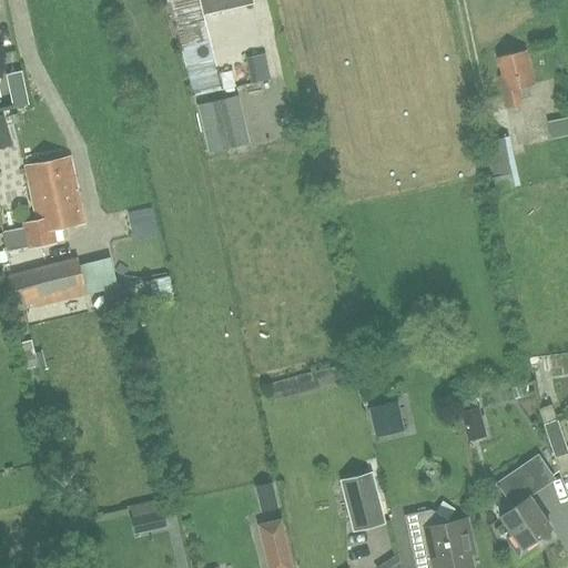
[(170,0),(181,41),(194,97),(221,91),(211,47),(208,33),(203,16),(253,4),(251,0),(170,0)]
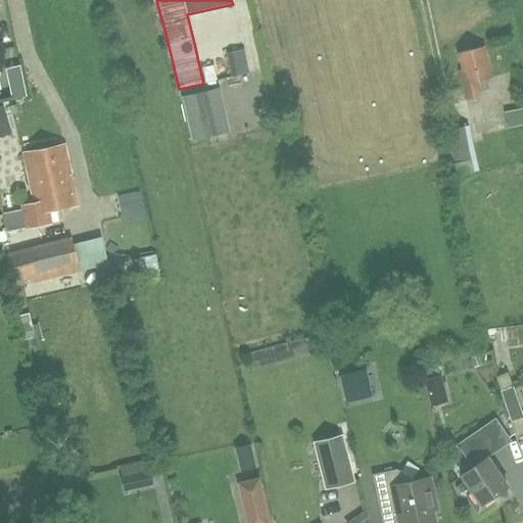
[(492,78),(484,46),(458,53),(463,75),(461,76),(466,99),(482,96),(481,91),(489,89),(487,79),(492,78)]
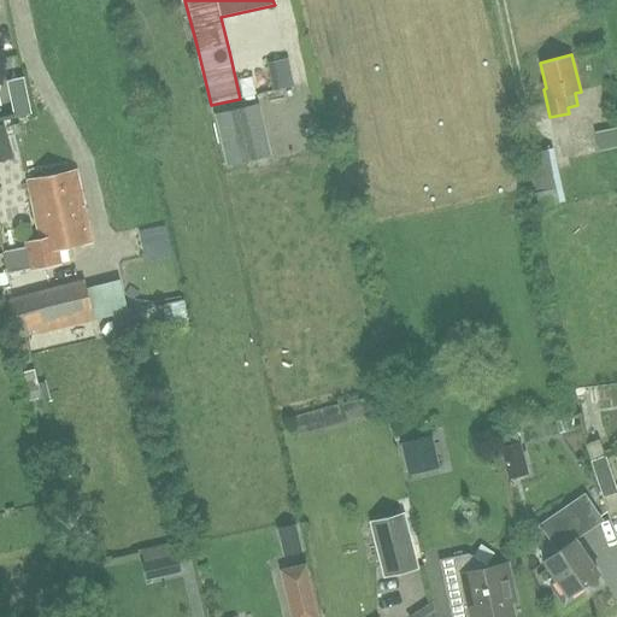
[(36,98),(35,82),(21,82),(21,98),(36,98)]
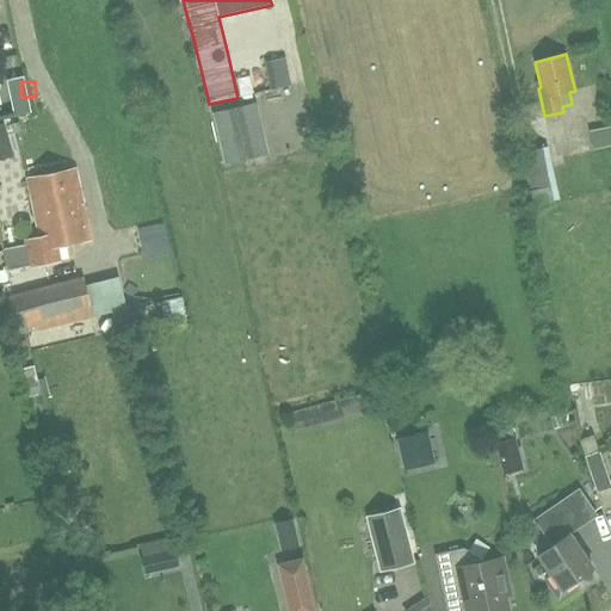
[(192,130),(214,125),(208,104),(187,110),(192,130)]
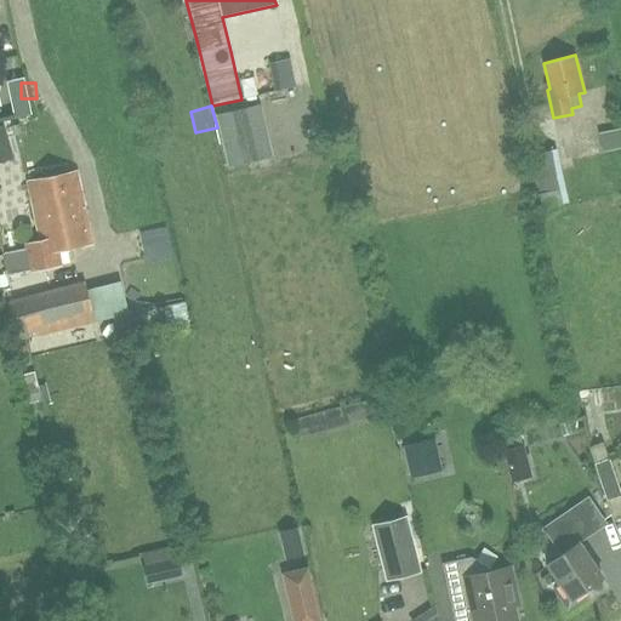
[(229,165),(256,159),(244,108),(218,114),(229,165)]
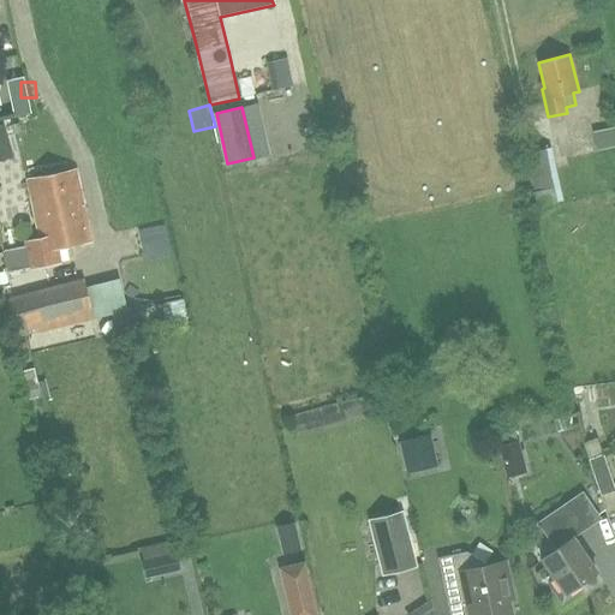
[(550,148),(523,153),(521,154),(533,207),(563,201),(550,148)]
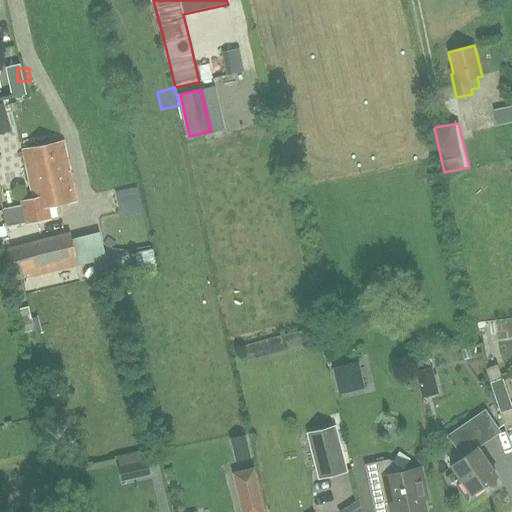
[(21,201),(22,205),(2,210),(5,227),(26,222),(26,224),(50,219),(47,207),(56,205),(70,202),(77,200),(64,142),(43,146),(23,150),(33,199),(21,201)]
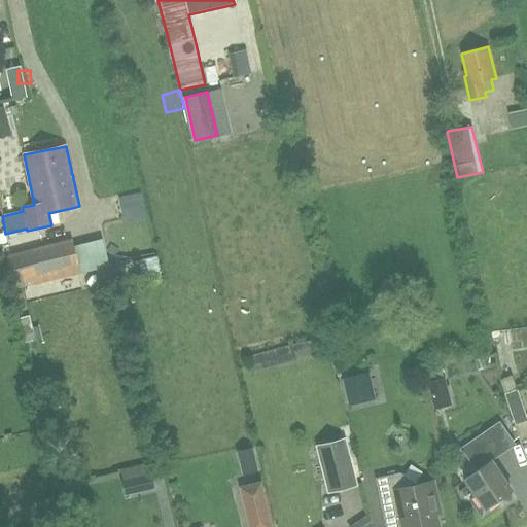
[(72,242),(5,258),(13,289),(79,273),(72,242)]
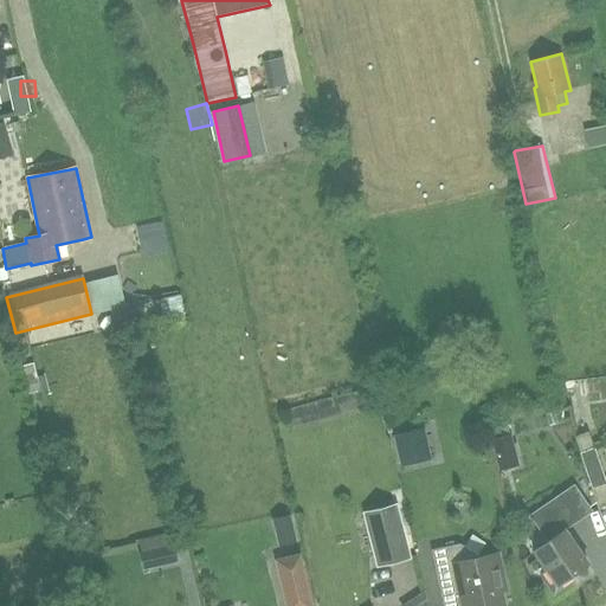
[(425,429),(394,437),(401,468),(432,461),(425,429)]
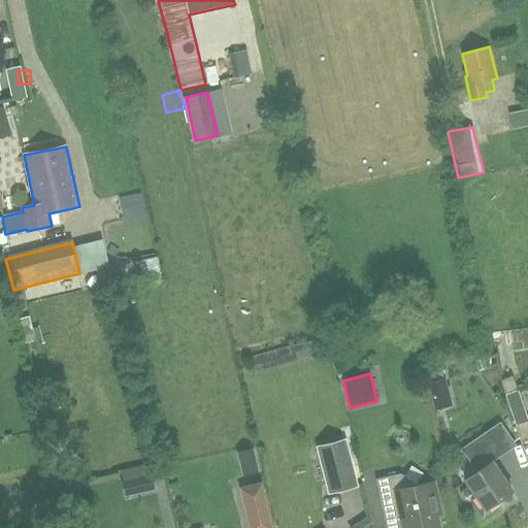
[(443,380),(428,384),(431,398),(435,410),(451,406),(443,380)]
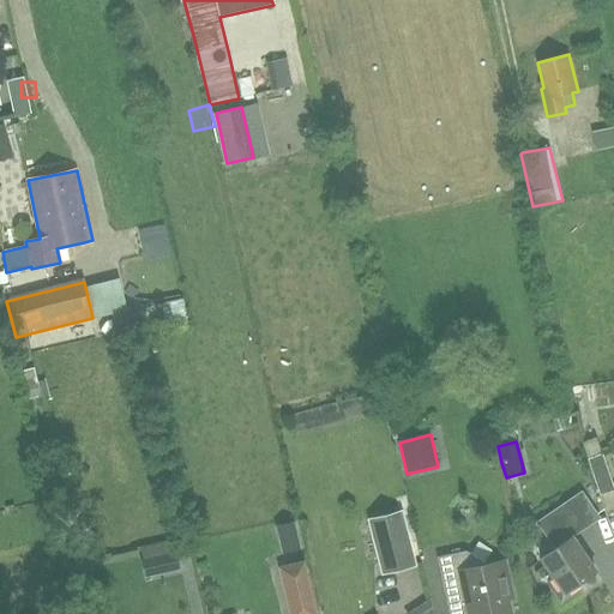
[(613,487),(602,453),(587,459),(600,495),(613,489),(613,487)]
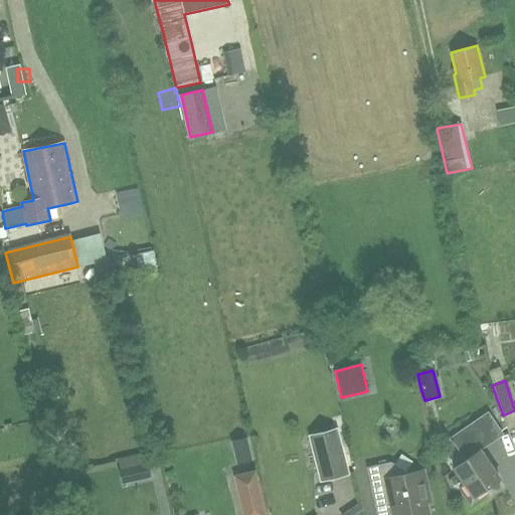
[(486,412),(475,420),(450,439),(465,461),(453,469),(464,484),(459,488),(470,505),(487,493),(484,488),(498,478),(478,450),(476,452),(473,449),(487,439),(488,440),(499,432),(486,412)]
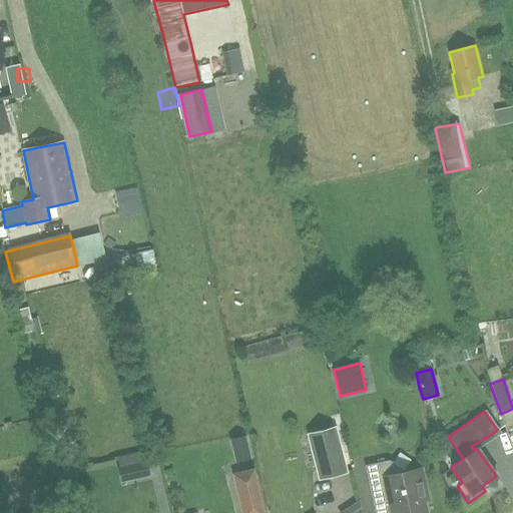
[(307,434),(319,480),(348,473),(336,426),(307,434)]
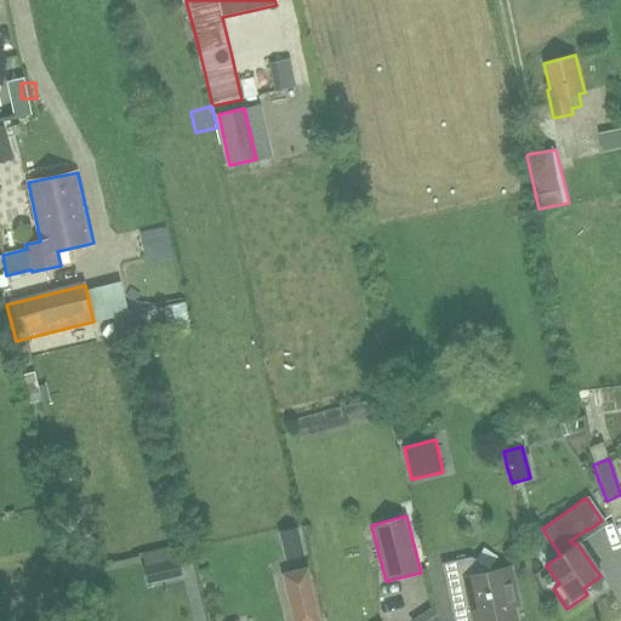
[(493,571),(471,557),(442,564),(450,602),(469,597),(474,620),(516,620),(513,605),(518,604),(510,568),(493,571)]
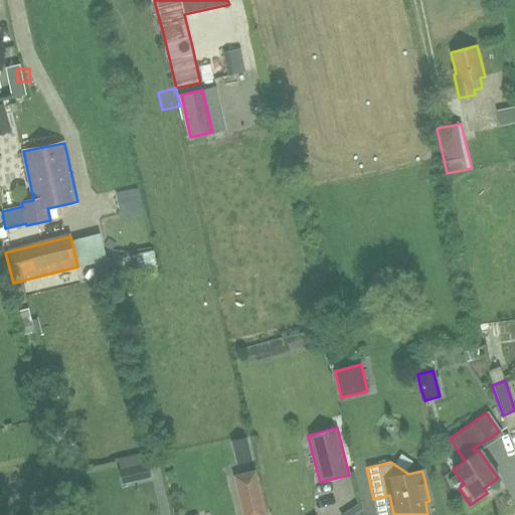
[(265,514),(254,471),(232,476),(241,514),(265,514)]
